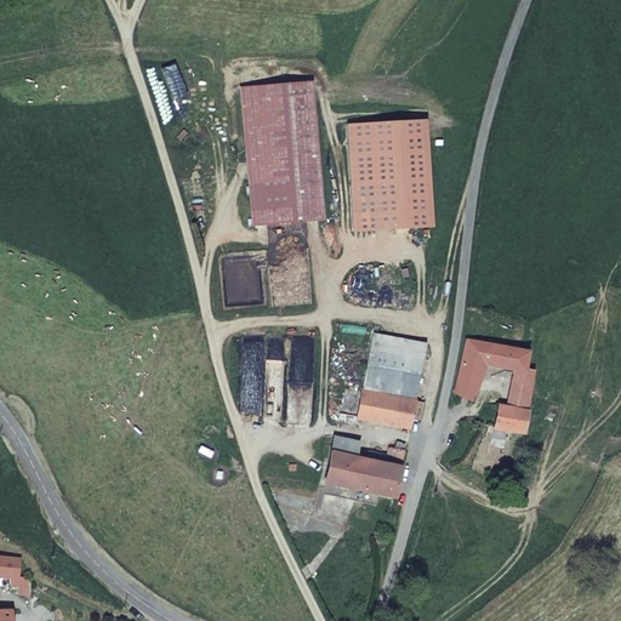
[(312,80),(239,89),(252,227),(325,221),(312,80)]
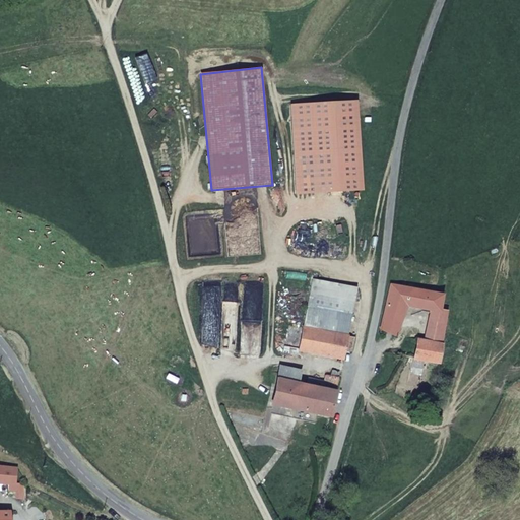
[(289,105),(296,194),(362,190),(355,101),(289,105)]
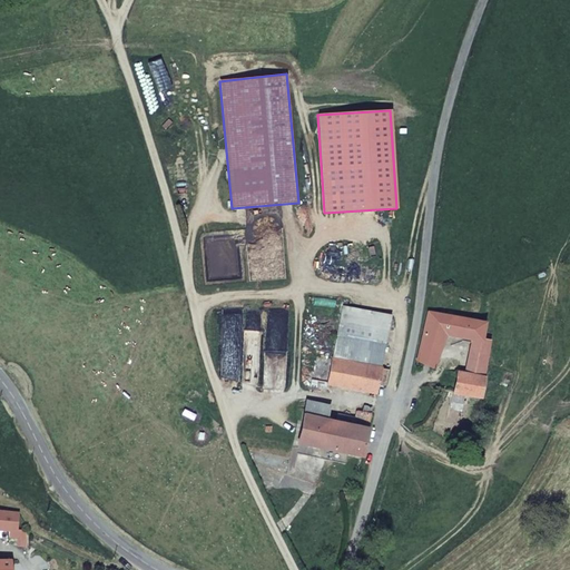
[(330,340),(376,347),(383,318),(336,308),(330,340)]
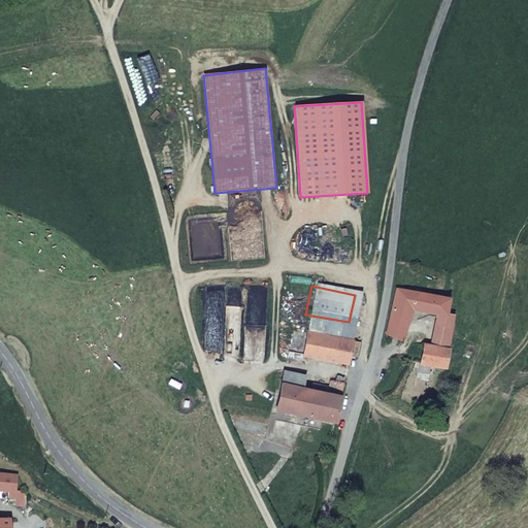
[(403,341),(414,311),(437,317),(449,319),(451,299),(396,289),(385,334),(403,341)]
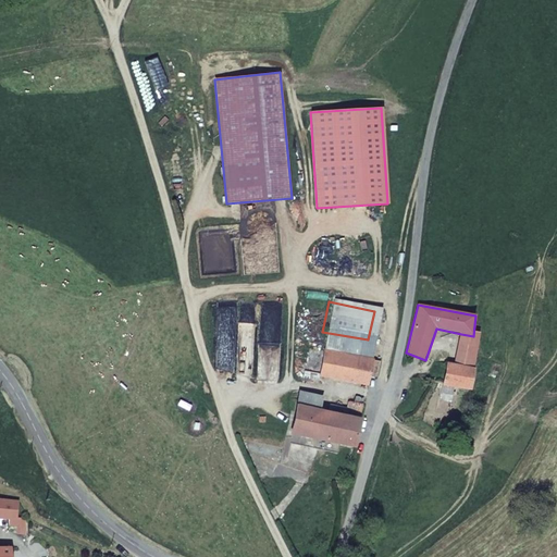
[(317,356),(362,366),(368,339),(322,332),(317,356)]
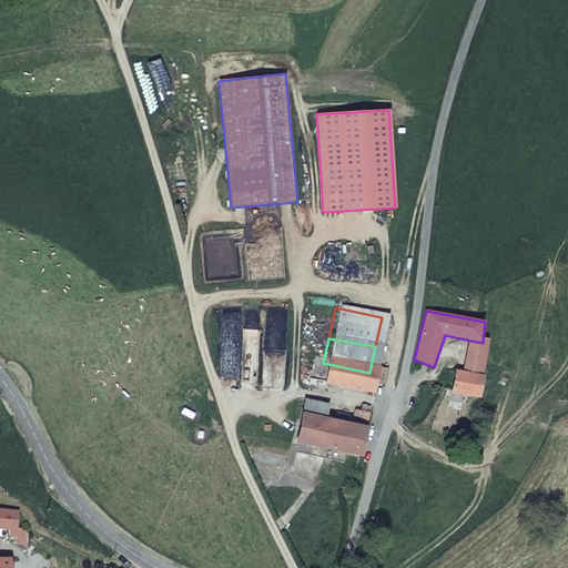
[(483,343),(470,341),(464,371),(483,374),(488,344),(483,343)]
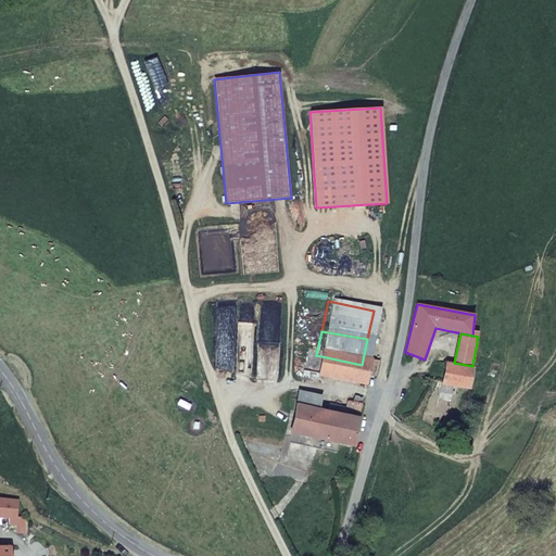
[(357,388),(357,382),(362,365),(316,355),(312,378),(357,388)]
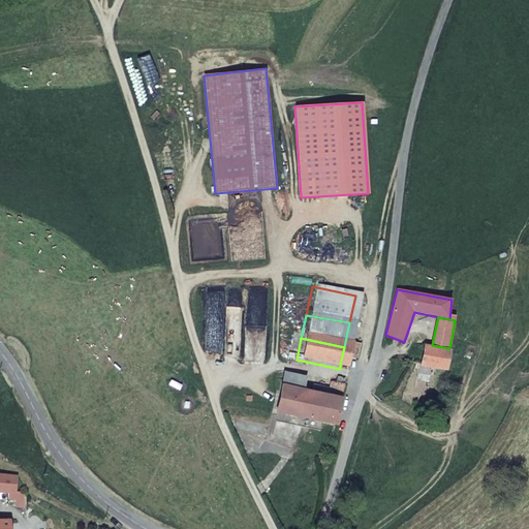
[(422,367),(447,371),(449,348),(432,345),(426,344),(422,367)]
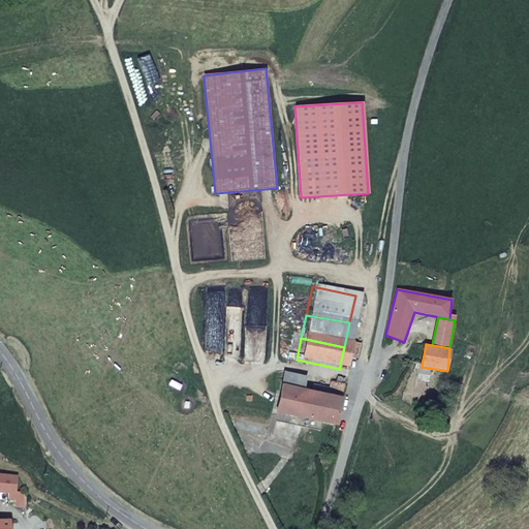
[(350,364),(353,348),(344,347),(340,364),(350,364)]
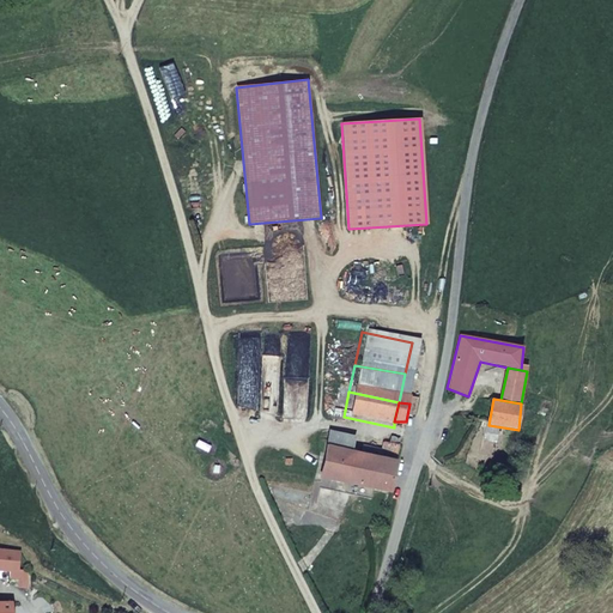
[(335,426),(338,417),(328,414),(327,425),(335,426)]
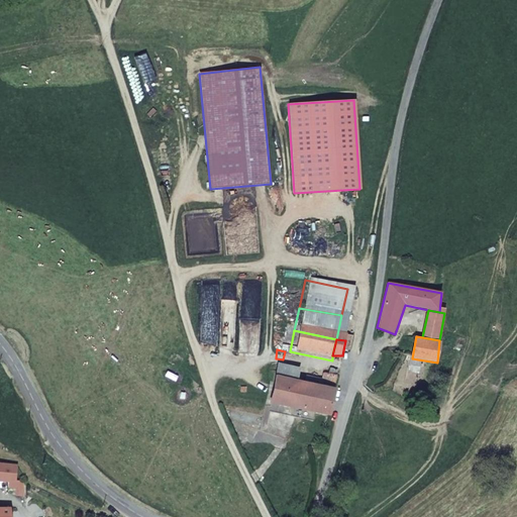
[(271,381),(291,385),(294,368),(274,366),(271,381)]
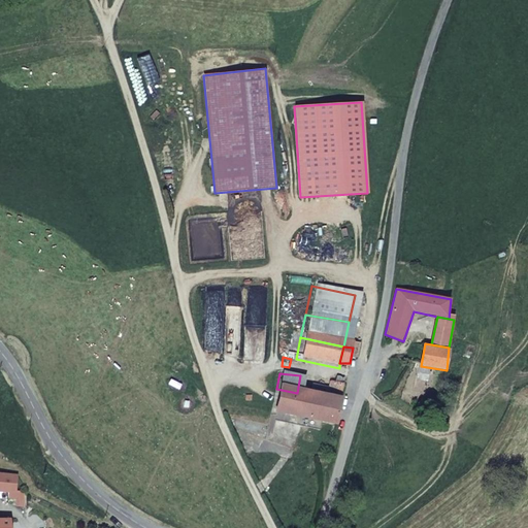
[(276,389),(271,417),(311,425),(325,428),(335,386),(317,383),(315,395),(297,393),(276,389)]
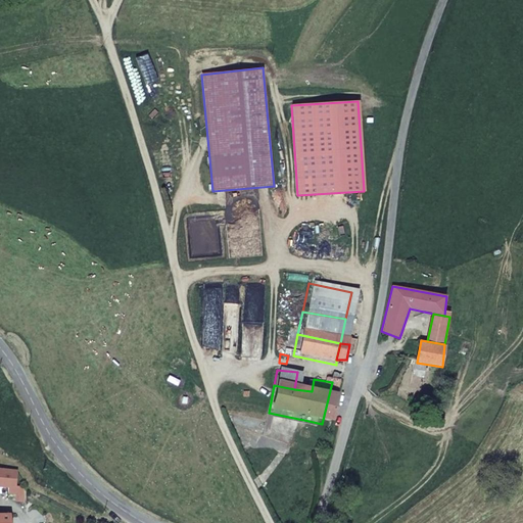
[(308,421),(269,413),(267,423),(306,431),(308,421)]
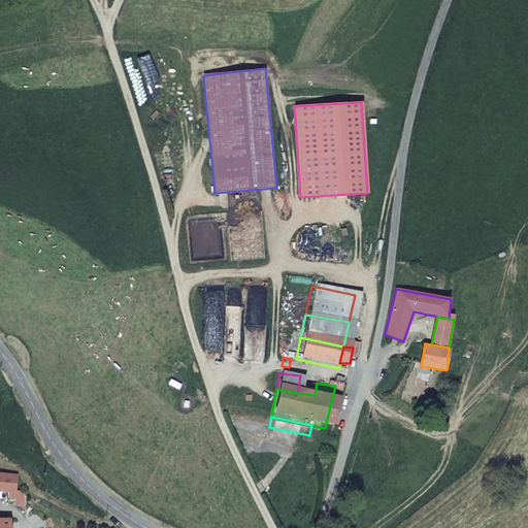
[(15,489),(17,471),(0,469),(0,489),(6,489),(15,489)]
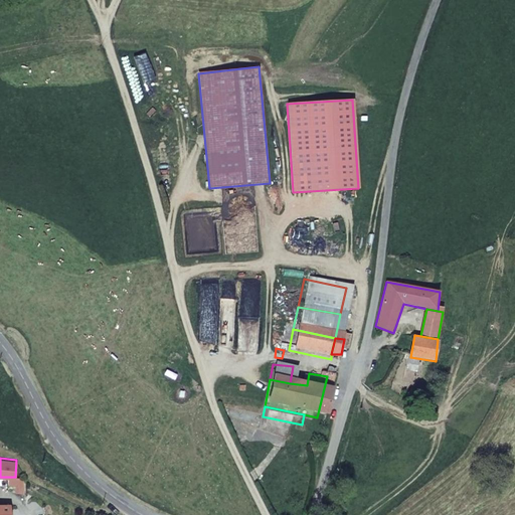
[(24,496),(24,478),(15,477),(6,477),(5,487),(14,487),(14,496),(24,496)]
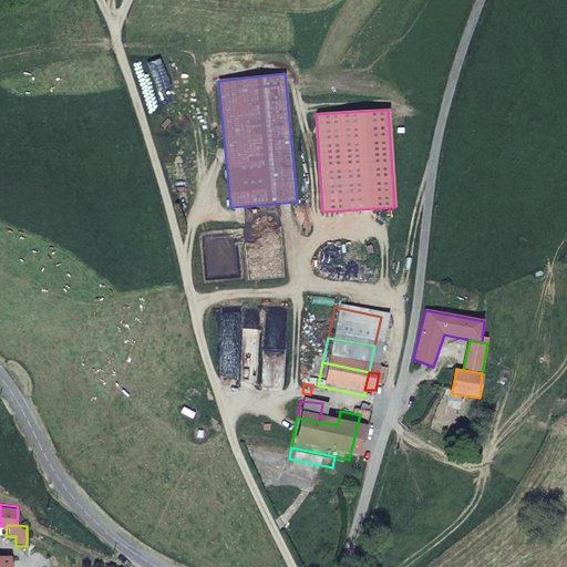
[(49,550),(52,542),(39,535),(34,545),(49,550)]
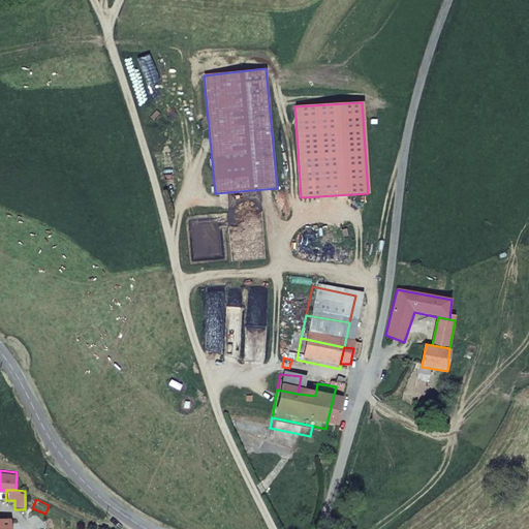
[(10,528),(10,517),(0,517),(0,528),(10,528)]
